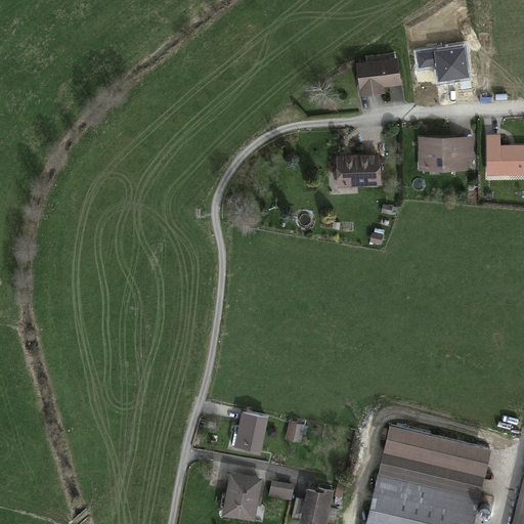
[(398,86),(394,59),(355,64),(360,97),(382,94),(382,88),(398,86)]
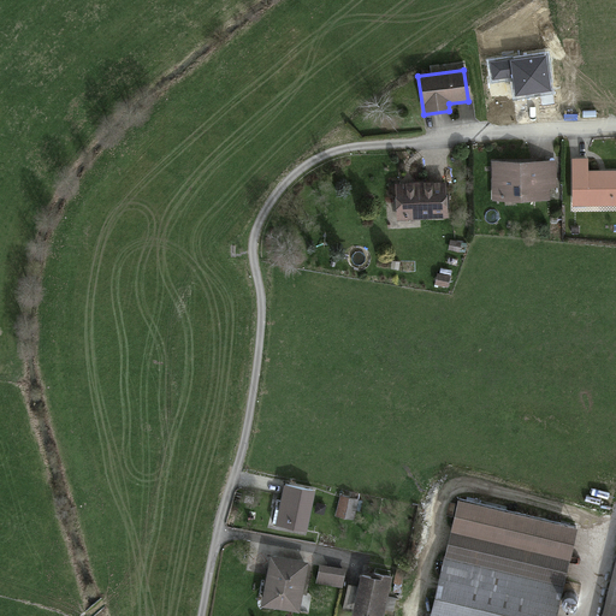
[(585,161),(572,163),(574,207),(615,205),(615,172),(586,173),(585,161)]
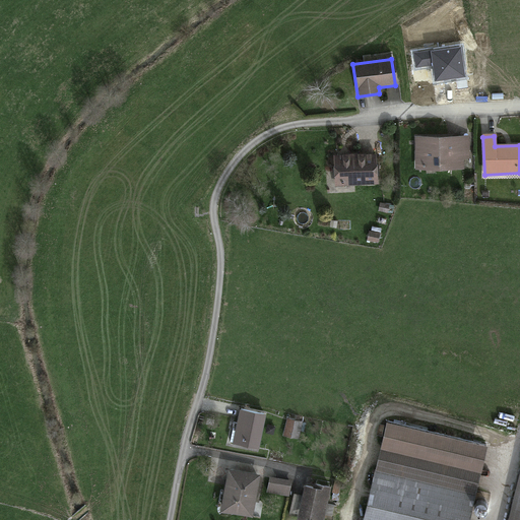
[(468,158),(468,138),(414,139),(415,171),(462,170),(462,158),(468,158)]
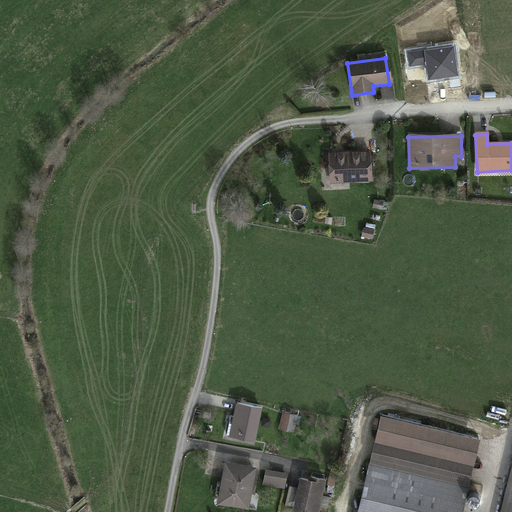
[(370,180),(368,153),(328,156),(330,183),(370,180)]
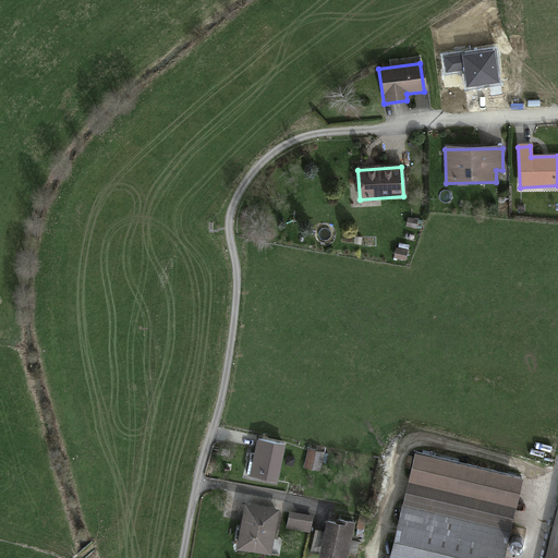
[(283,448),(257,443),(251,477),(276,483),(283,448)]
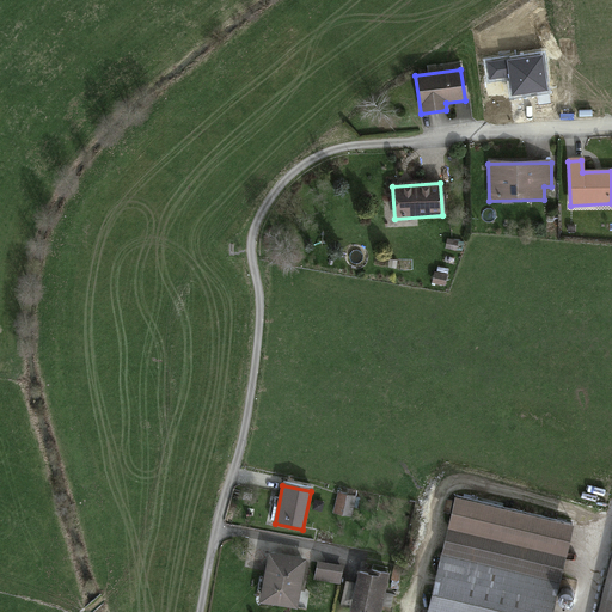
[(354,499),(340,496),(336,514),(350,518),(354,499)]
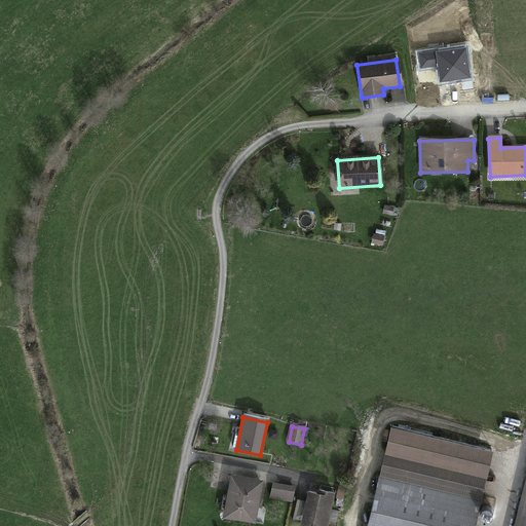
[(475,525),(493,453),(390,428),(366,525),(475,525)]
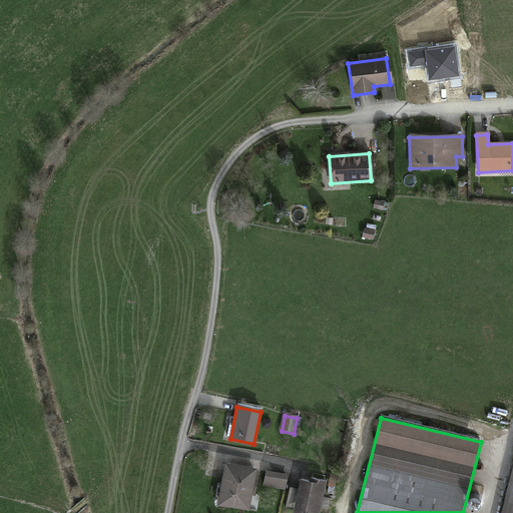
[(512,512),(512,464),(500,512),(512,512)]
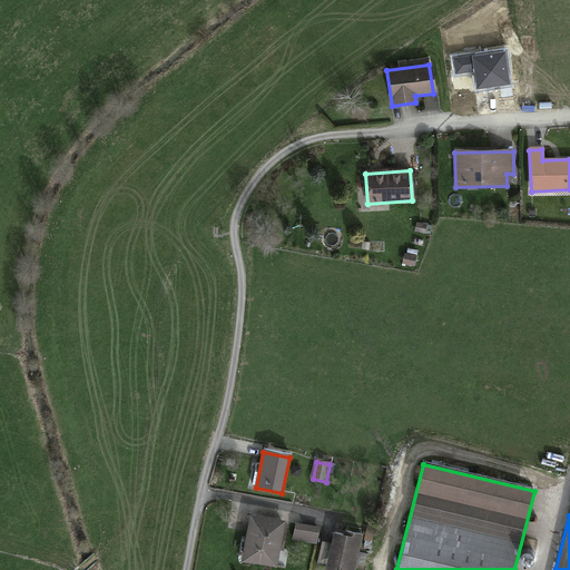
[(284,522),(251,517),(243,561),(275,568),(284,522)]
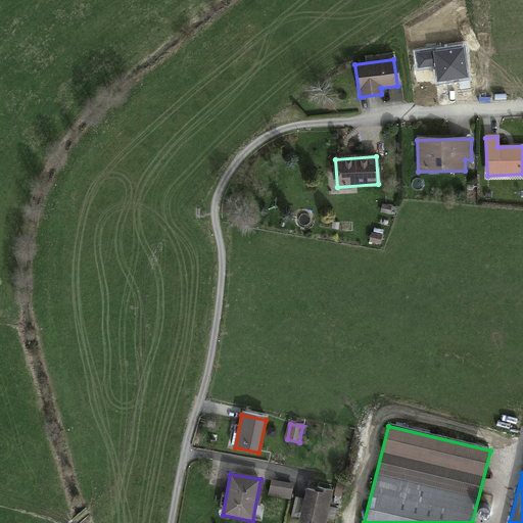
[(290,485),(272,482),(269,495),(288,498),(290,485)]
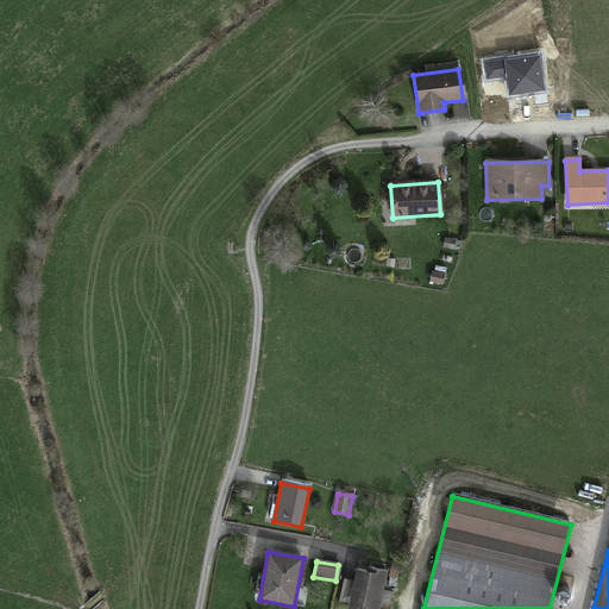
[(368,571),(356,570),(349,608),(357,608),(378,608),(387,571),(369,567),(368,571)]
